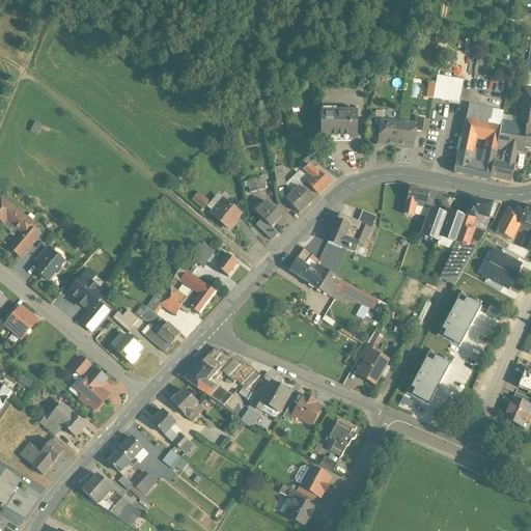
[(453,78),(447,77),(447,75),(438,74),(434,96),(458,102),(460,93),(464,78),(453,76),(453,78)]
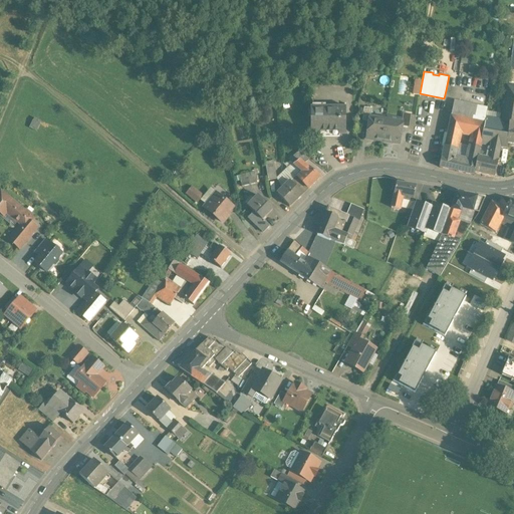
[(513,85),(508,85),(503,118),(503,119),(509,120),(513,120),(513,85)]
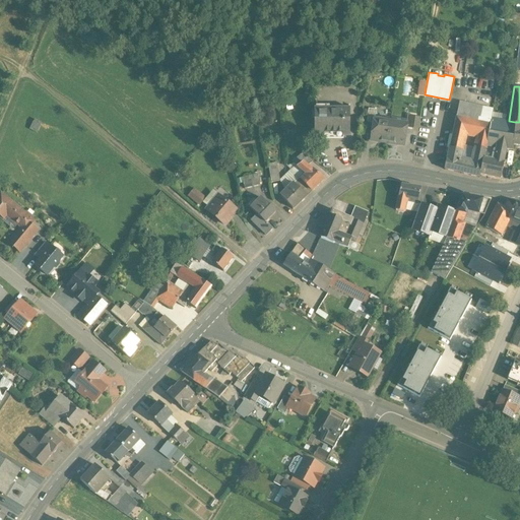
[(477,104),(460,100),(450,146),(449,146),(445,168),(459,171),(461,159),(460,159),(464,135),(466,132),(470,133),(477,104)]
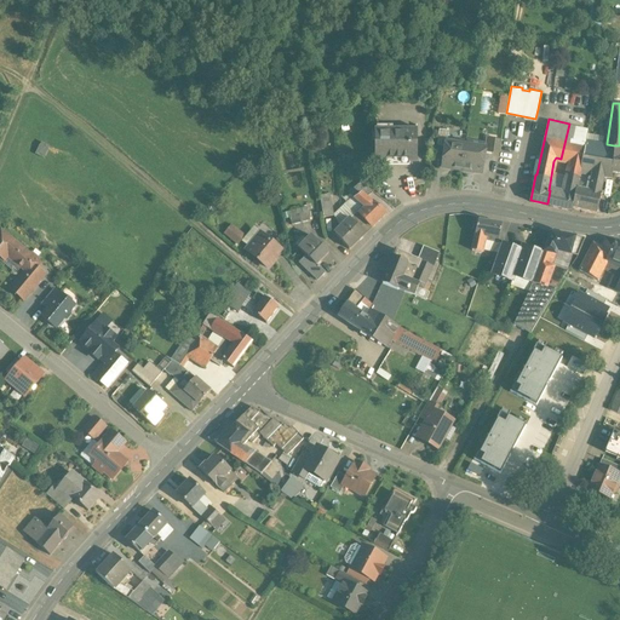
[(352,120),(340,122),(343,131),(355,128),(352,120)]
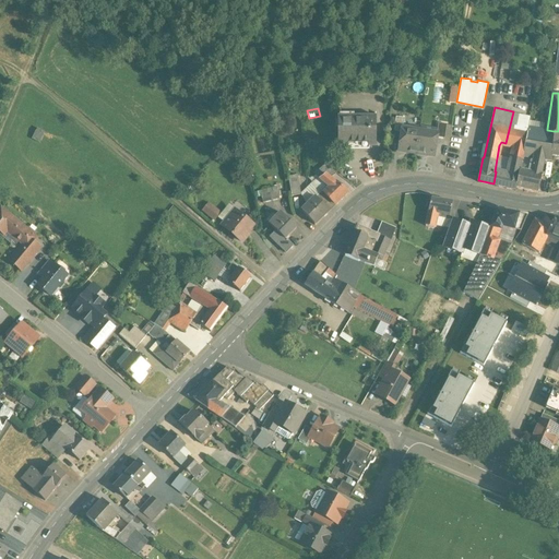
[(531,115),(513,111),(506,143),(515,145),(524,147),(530,118),(531,115)]
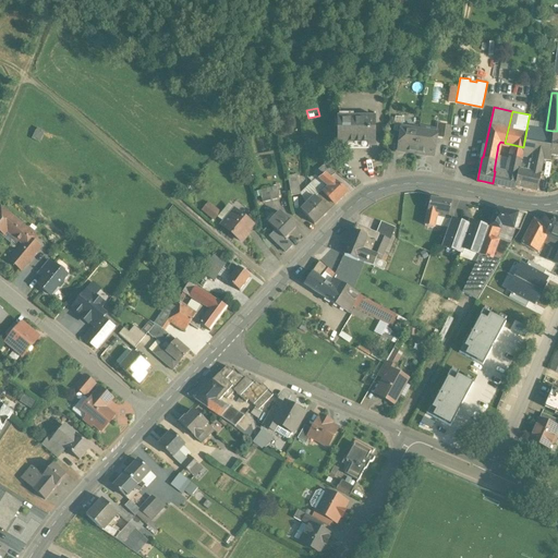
[(375,114),(337,114),(338,141),(375,141),(375,114)]
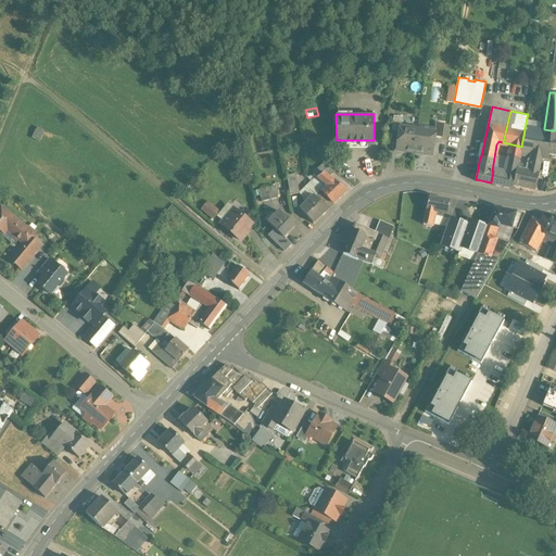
[(402,115),(394,114),(392,128),(400,129),(400,126),(401,126),(402,115)]
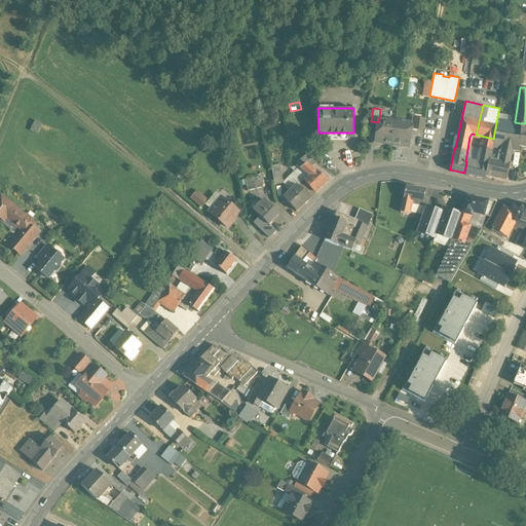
[(420,115),(413,114),(411,124),(412,124),(411,127),(418,128),(420,115)]
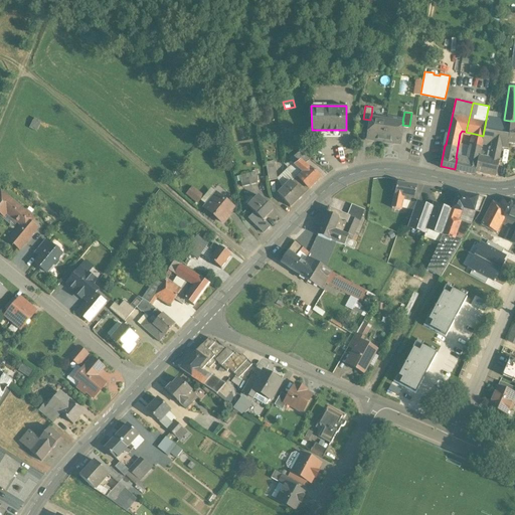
[(371,117),(370,117),(370,120),(367,136),(383,139),(386,121),(378,120),(378,118),(371,117)]
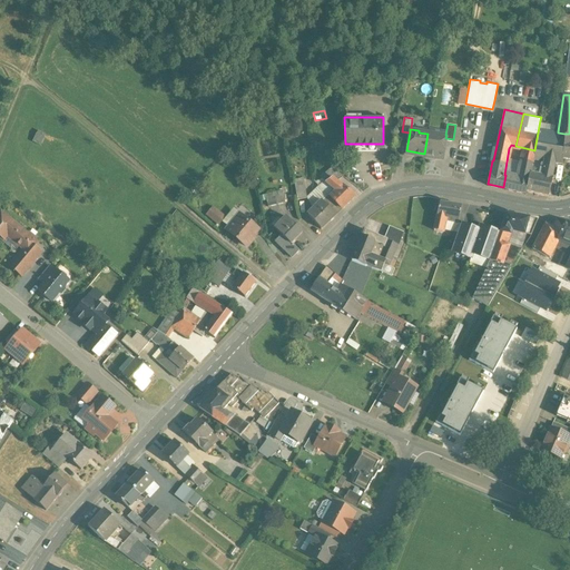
[(550,131),(539,129),(534,150),(532,158),(544,160),(550,131)]
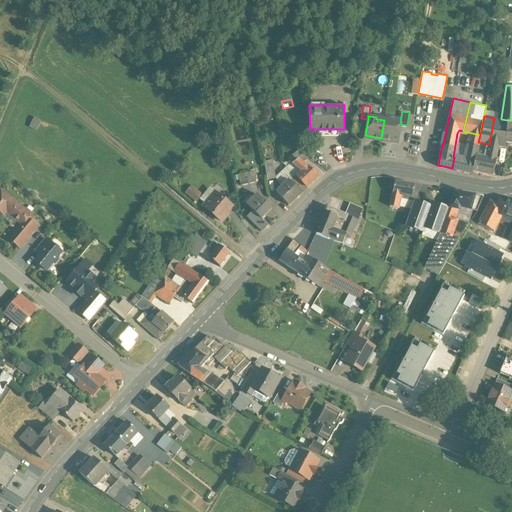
[(501,118),(494,118),(489,144),(490,144),(499,145),(506,146),(505,141),(505,140),(507,120),(501,119),(501,118)]
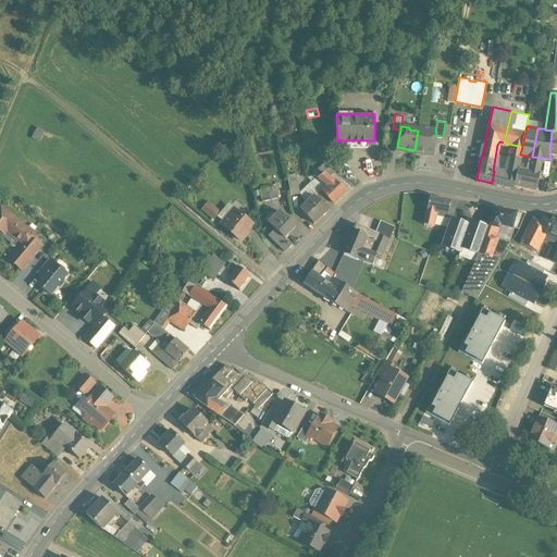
[(435,132),(426,130),(426,133),(418,131),(415,150),(433,152),(435,135),(436,132),(435,132)]
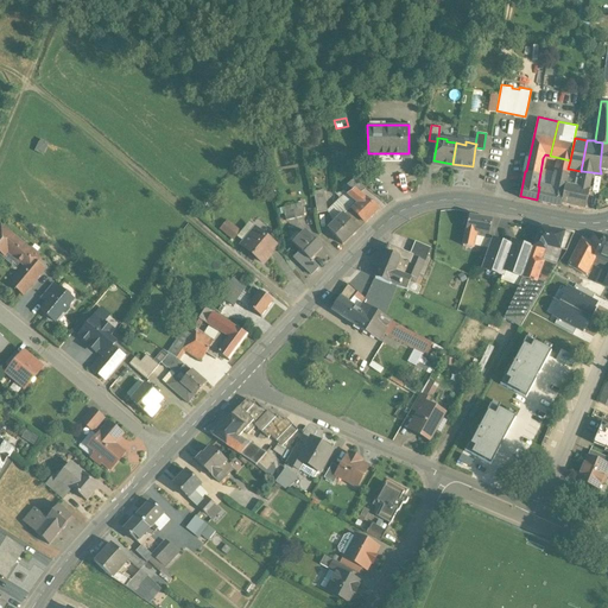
[(570,160),(561,158),(557,170),(568,173),(568,169),(570,160)]
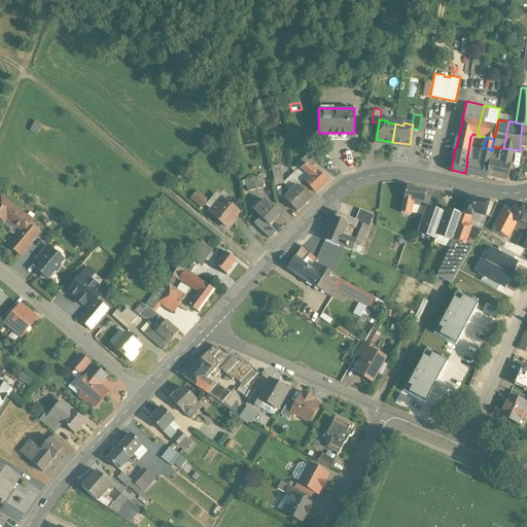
[(480,162),(470,161),(468,173),(486,177),(487,175),(490,159),(492,150),(483,147),(480,162)]
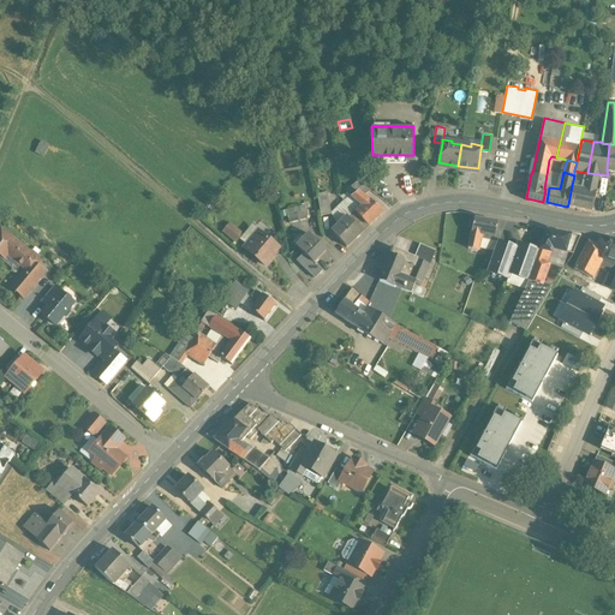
[(589,173),(585,189),(572,185),(568,204),(591,209),(599,174),(589,173)]
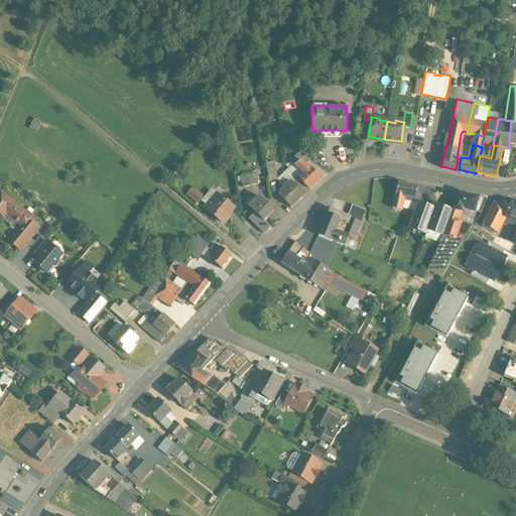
[(300,148),(294,154),(299,160),(300,159),(304,163),(310,158),(300,148)]
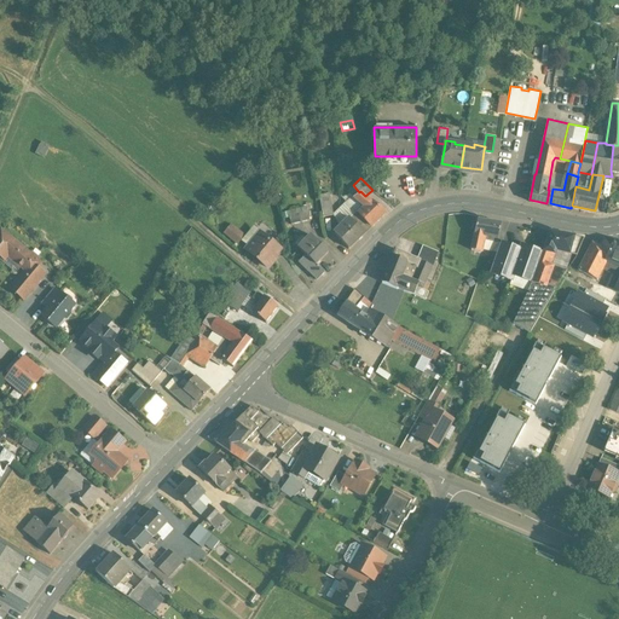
[(359,192),(353,185),(347,191),(354,197),(359,192)]
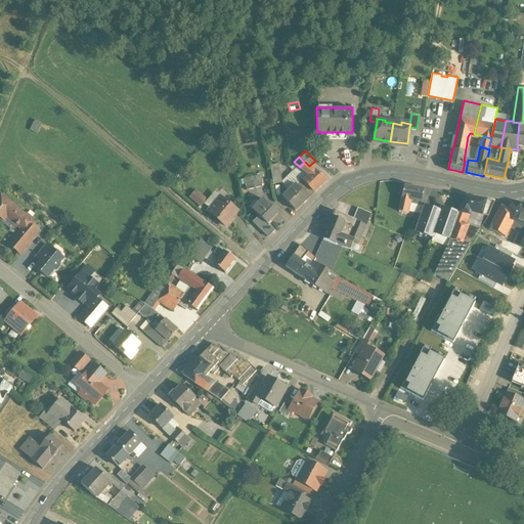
[(325,182),(314,170),(309,166),(305,162),(304,163),(300,167),(299,168),(308,177),(303,182),(314,193),(325,182)]
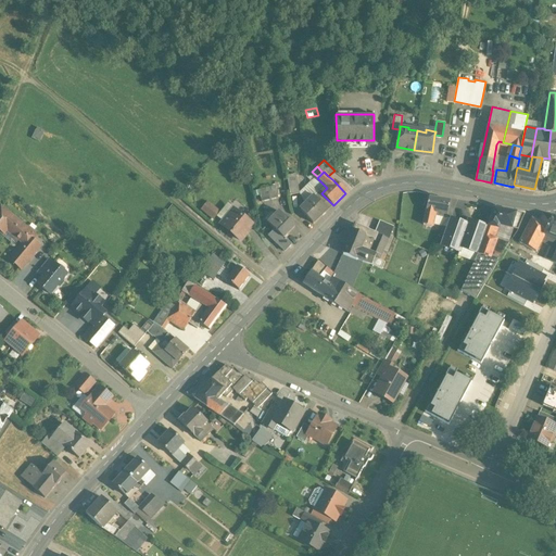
[(297,176),(287,177),(290,197),(299,194),(297,176)]
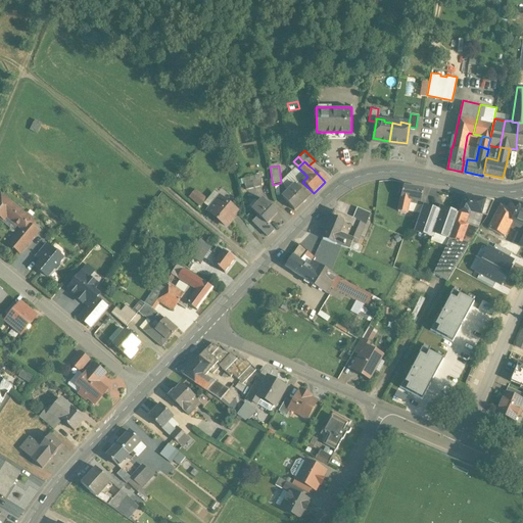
[(258,176),(250,178),(251,181),(253,189),(262,187),(258,176)]
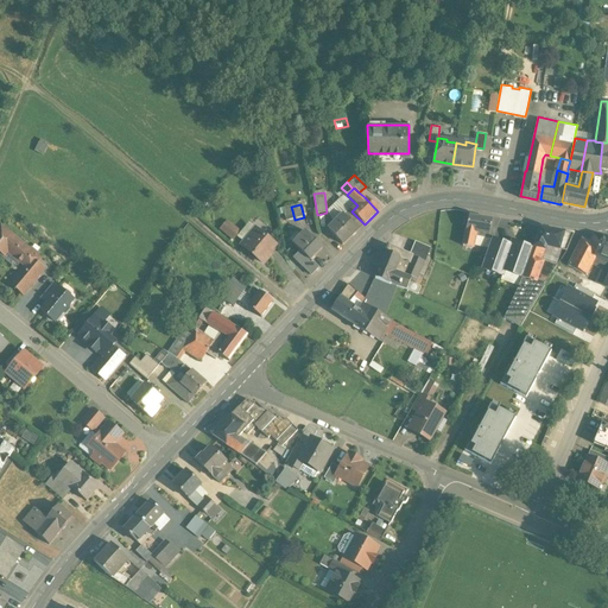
[(292,210),(283,213),(285,222),(295,220),(292,210)]
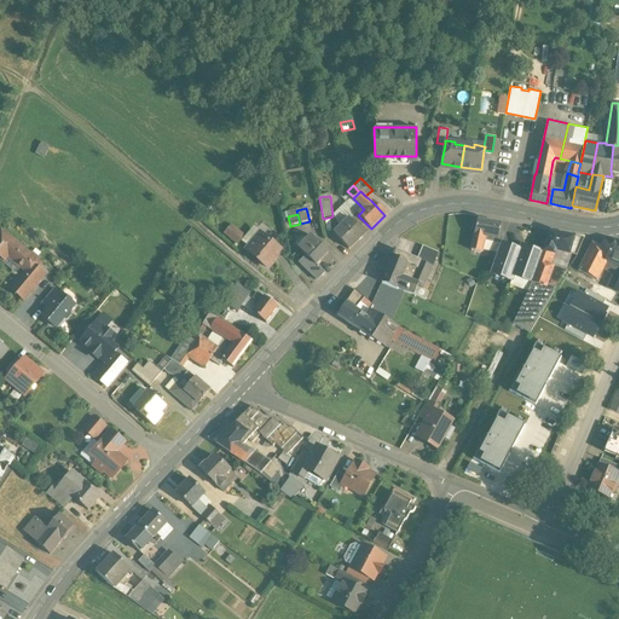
[(371,229),(358,215),(351,221),(364,236),(371,229)]
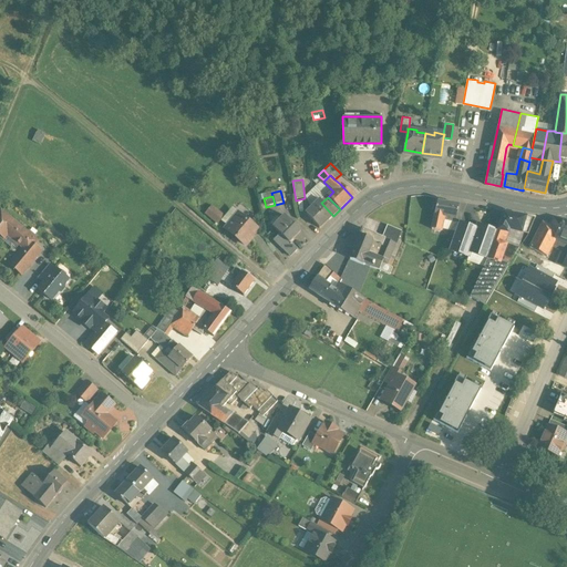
[(460,204),(439,199),(434,219),(443,222),(443,217),(456,219),(460,204)]
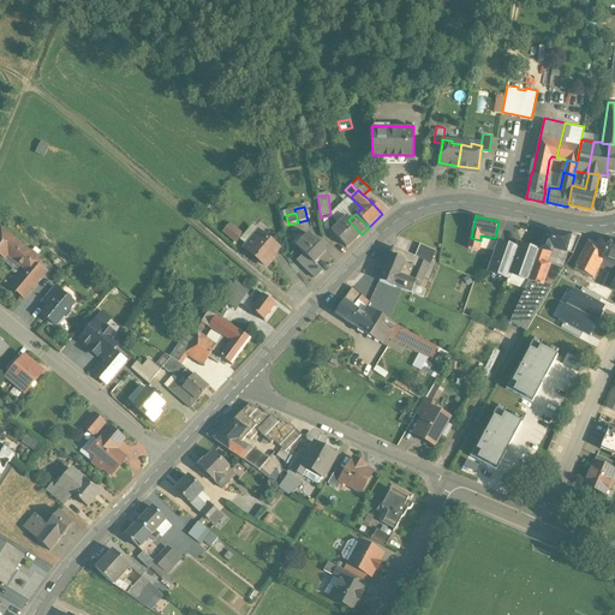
[(347,219),(332,234),(346,249),(362,234),(348,220),(347,219)]
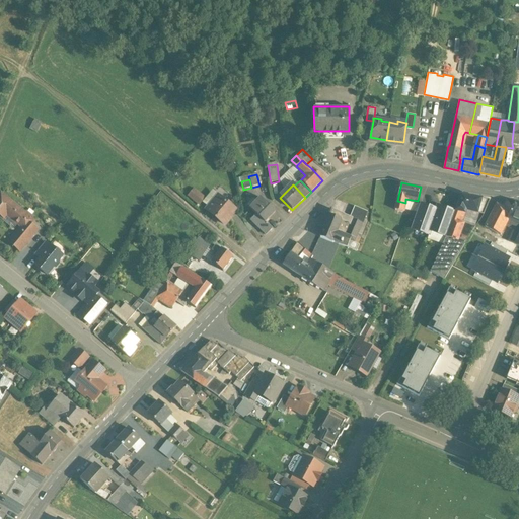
[(197,205),(205,197),(193,187),(186,195),(197,205)]
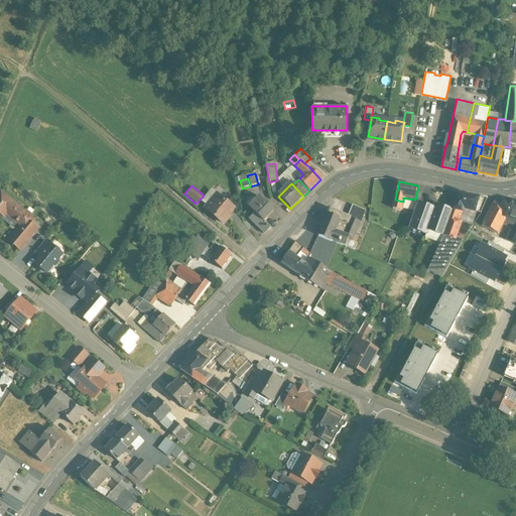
[(472,196),(460,192),(459,192),(453,211),(462,213),(464,210),(481,214),(487,198),(472,194),(472,196)]
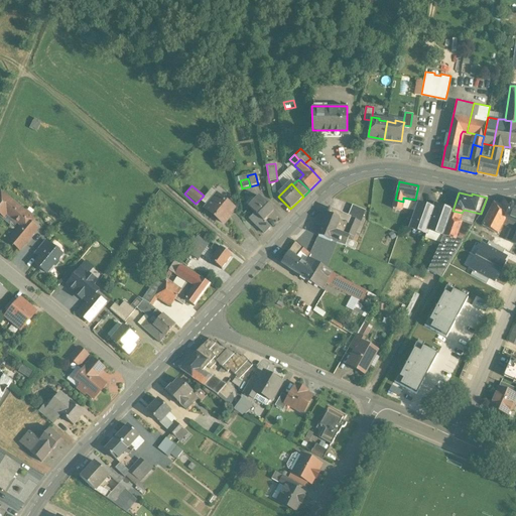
[(24,214),(1,194),(0,194),(0,214),(4,218),(6,214),(21,227),(9,242),(19,250),(37,230),(30,225),(33,221),(30,218),(24,214)]
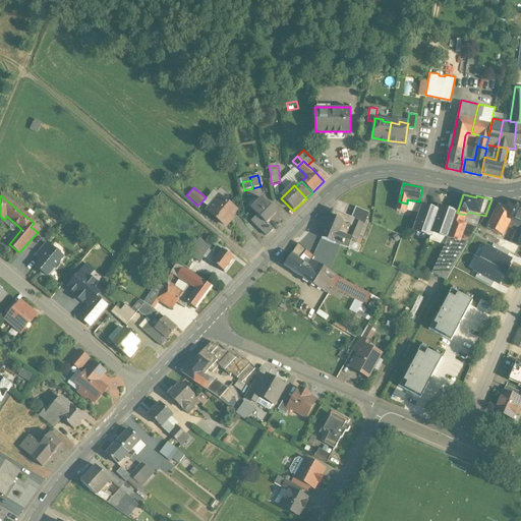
[(235,211),(221,199),(216,206),(213,204),(207,212),(224,226),(234,214),(233,214),(235,211)]
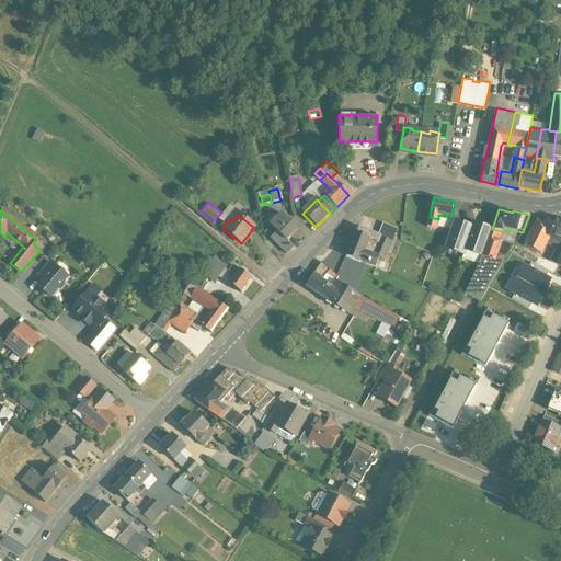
[(297,230),(282,215),(270,227),(276,232),(286,241),(297,230)]
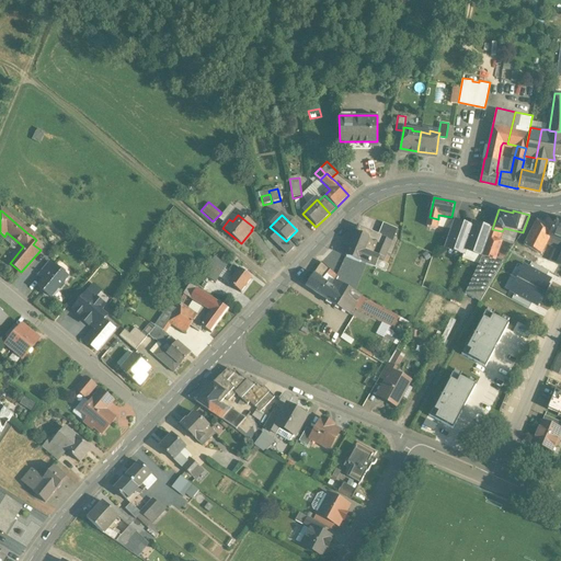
[(438,219),(430,217),(427,228),(436,230),(436,227),(438,219)]
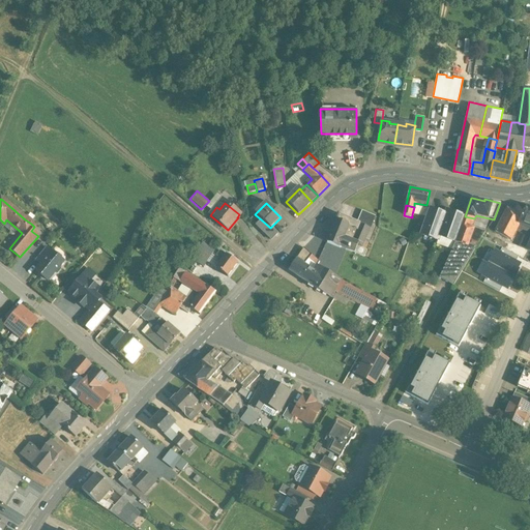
[(528,208),(518,205),(518,206),(517,206),(513,212),(507,209),(495,232),(511,241),(520,224),(524,216),(528,208)]
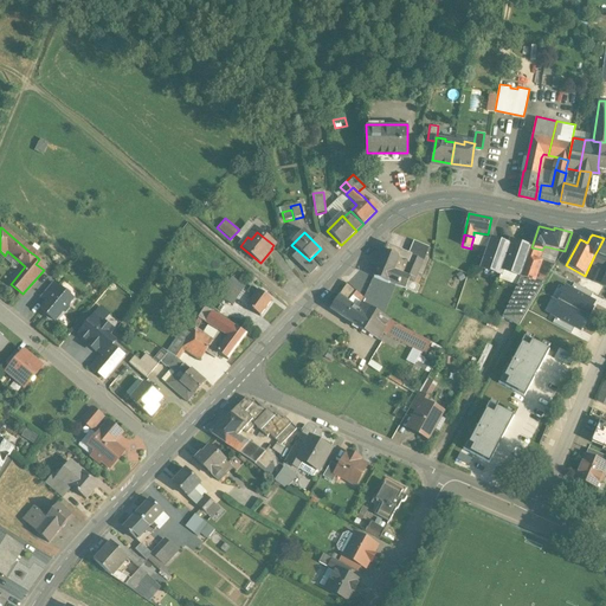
[(487,239),(474,237),(471,245),(487,249),(490,239),(487,239)]
